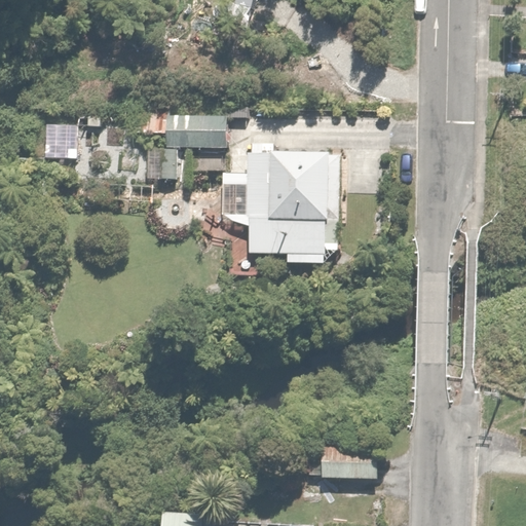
[(113,101),(89,100),(89,125),(112,125),(113,101)]
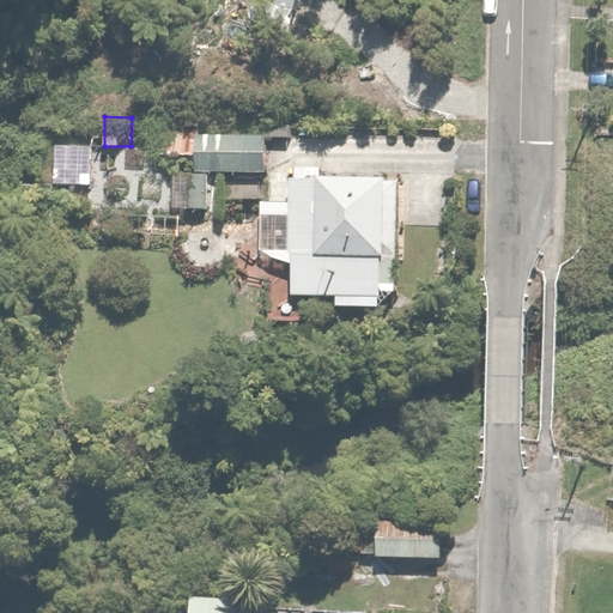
[(147,119),(146,156),(192,157),(193,120),(147,119)]
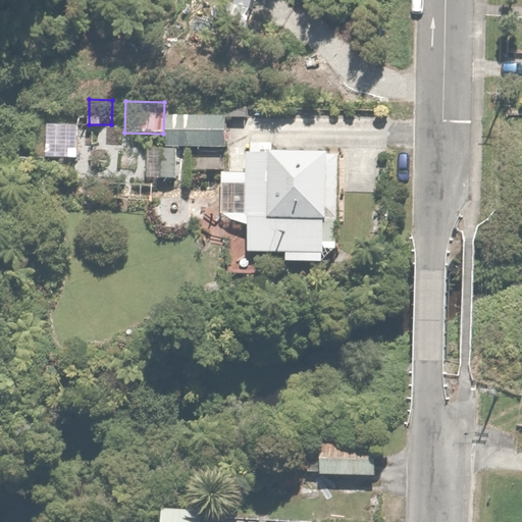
[(164,143),(219,144),(220,115),(165,114),(164,143)]
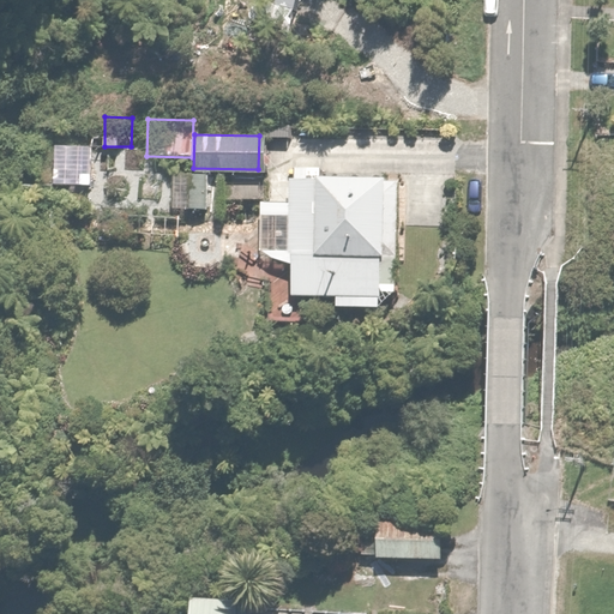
[(327,163),(289,162),(288,203),(266,203),(265,250),(288,250),(287,293),(375,295),(377,256),(386,256),(389,172),(372,172),(372,145),(329,143),(327,163)]
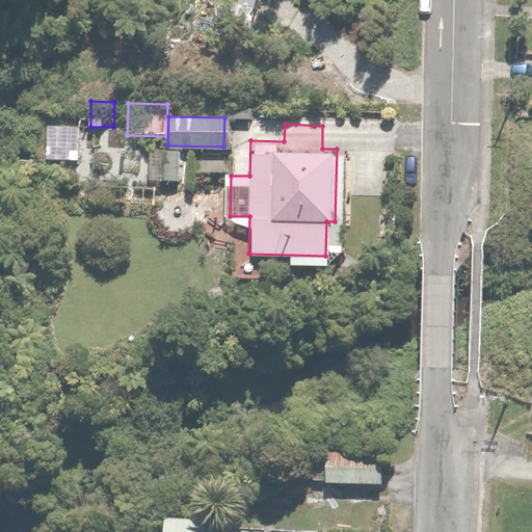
[(78,129),(47,127),(46,160),(77,161),(78,129)]
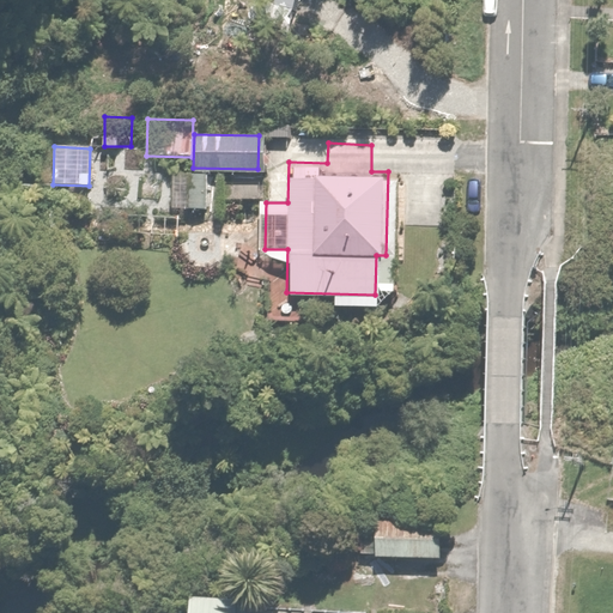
[(372,517),(372,552),(441,553),(442,519),(372,517)]
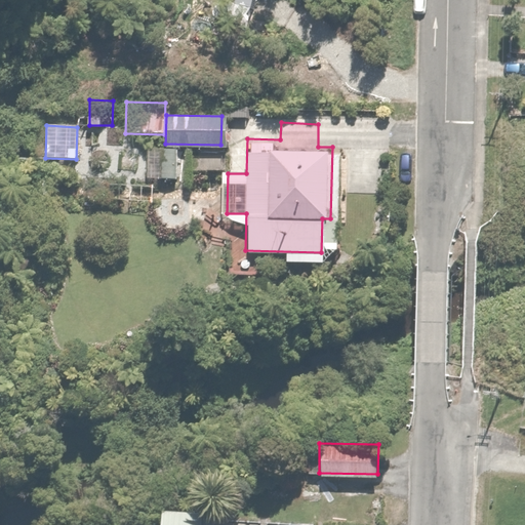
[(198,524),(199,511),(161,510),(160,524),(198,524)]
